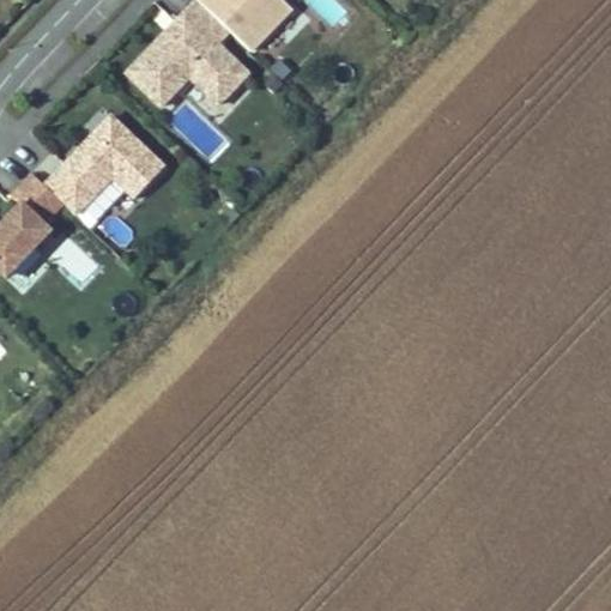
[(128,72),(163,104),(192,76),(221,103),(249,72),(221,43),(233,30),(200,0),(198,0),(128,72)]
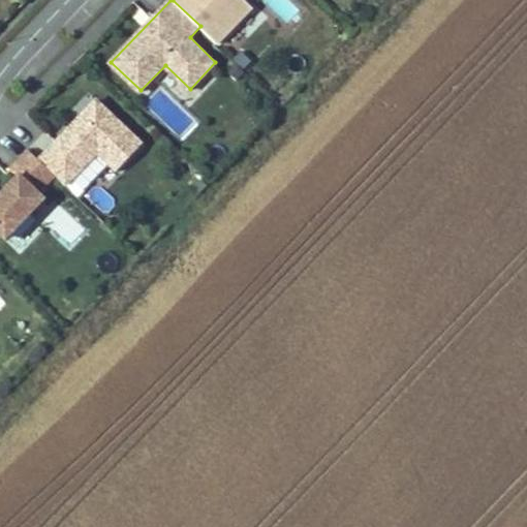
[(173,0),(200,26),(218,42),(253,6),(246,0),(173,0)]
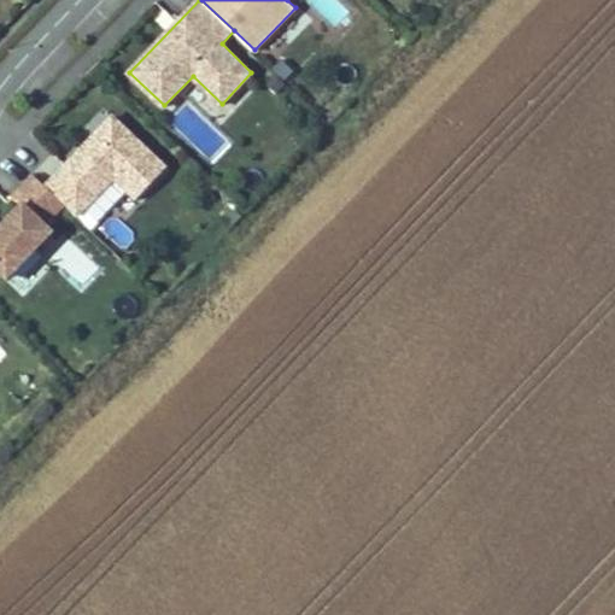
[(287,83),(276,74),(268,82),(279,92),(287,83)]
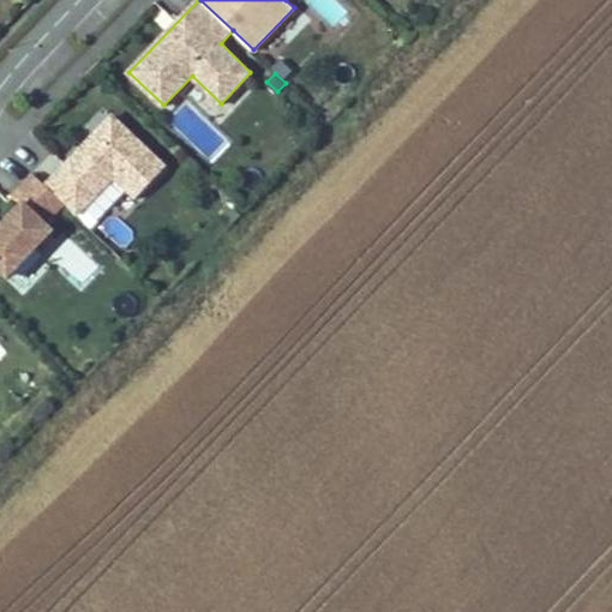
[(167,166),(113,115),(47,185),(65,202),(78,215),(114,177),(137,197),(167,166)]
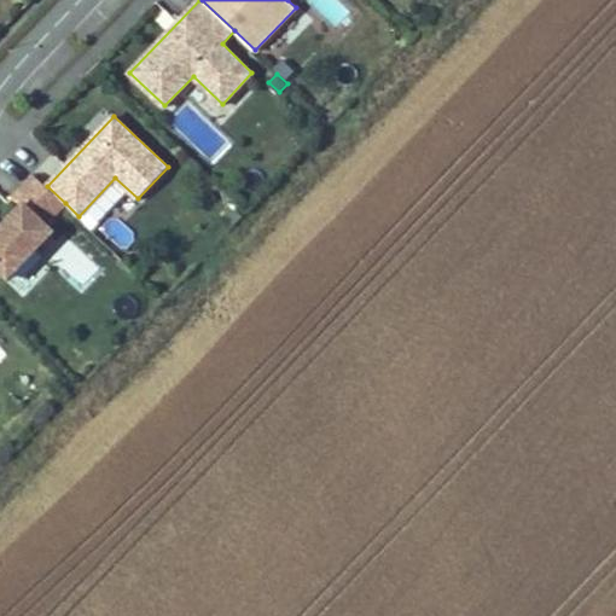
[(0,269),(9,278),(53,232),(46,225),(65,203),(47,186),(35,174),(15,196),(23,204),(0,228),(0,269)]
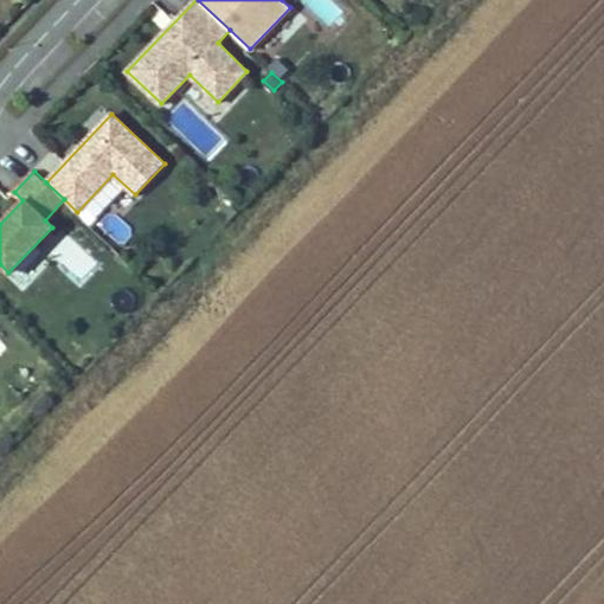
All buildings are outlined.
